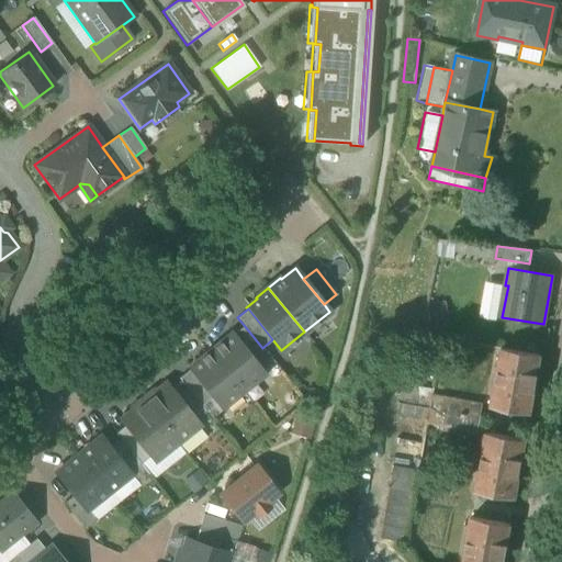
[(267,353),(262,348),(244,325),(234,334),(256,361),(267,353)]
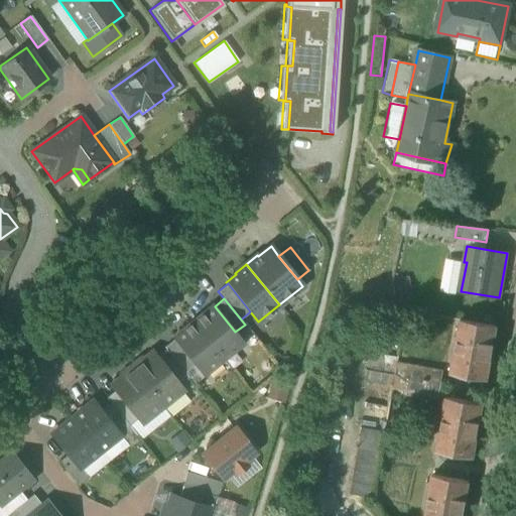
[(202,312),(191,320),(224,360),(244,344),(235,332),(215,306),(214,305),(203,313),(202,312)]
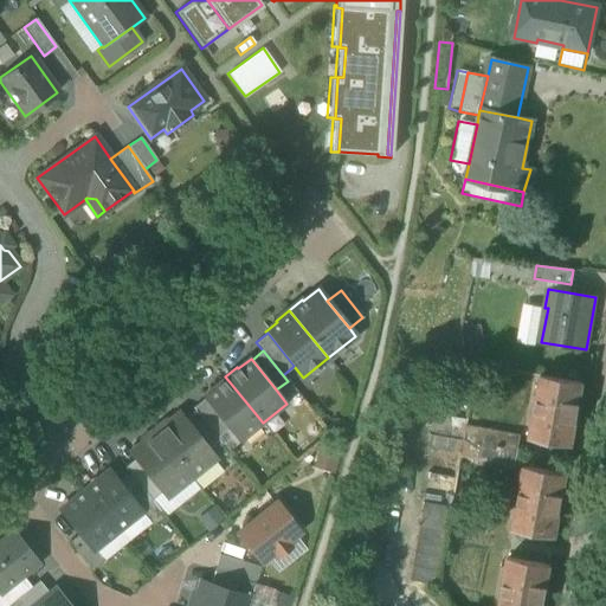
[(532,436),(573,444),(585,382),(543,375),(542,378),(532,436)]
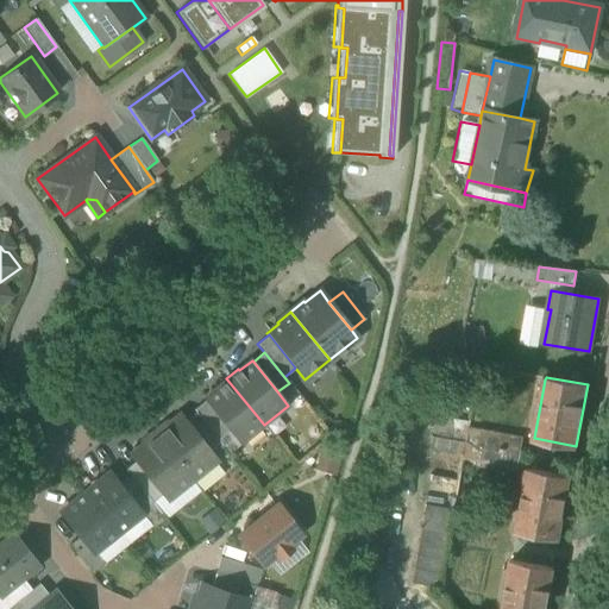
[(239,445),(264,425),(226,378),(214,388),(215,389),(203,400),(205,401),(228,431),(239,445)]
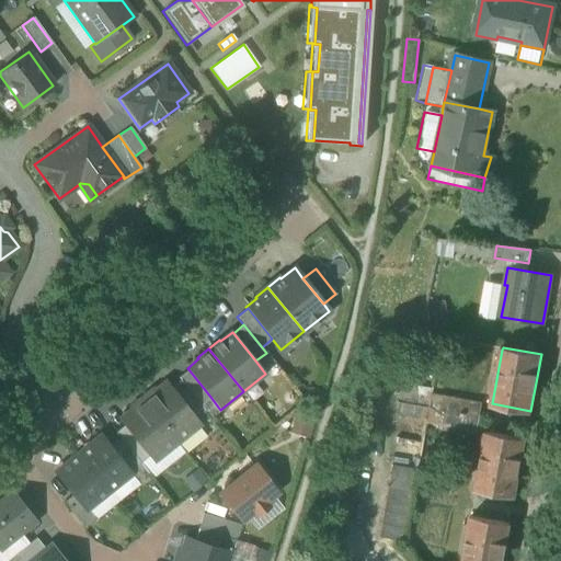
[(178,377),(180,379),(201,404),(210,397),(189,369),(178,377)]
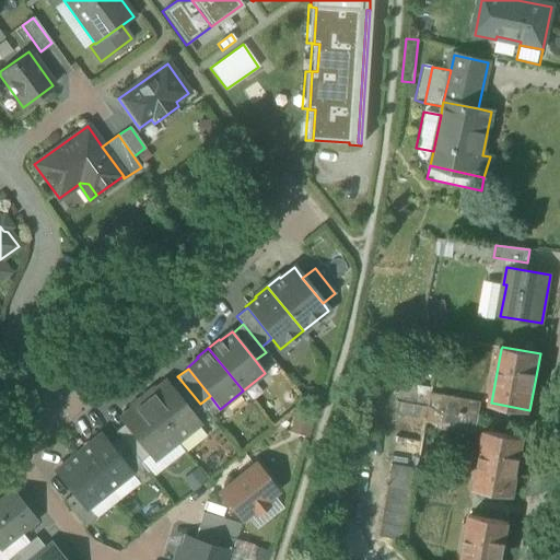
[(205,410),(200,404),(179,378),(168,388),(194,418),(205,410)]
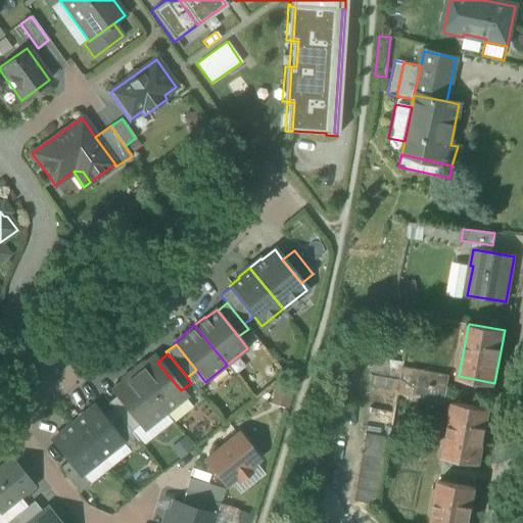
[(369,385),(396,390),(400,366),(401,361),(374,355),(369,385)]
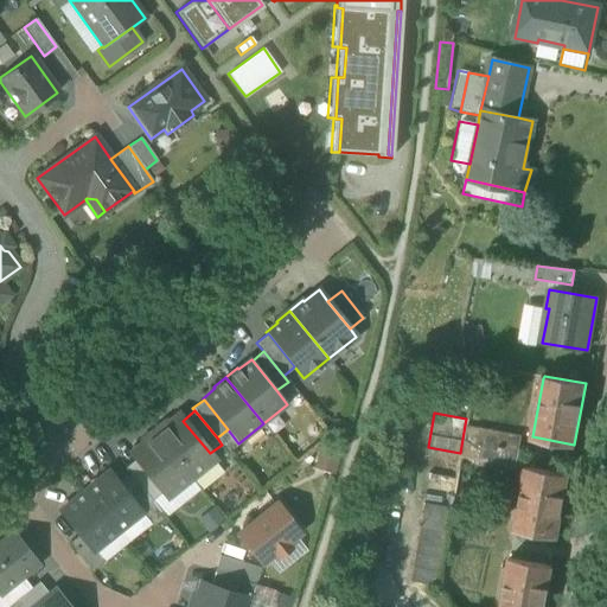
[(179,415),(155,434),(191,478),(215,459),(210,453),(183,421),(179,415)]
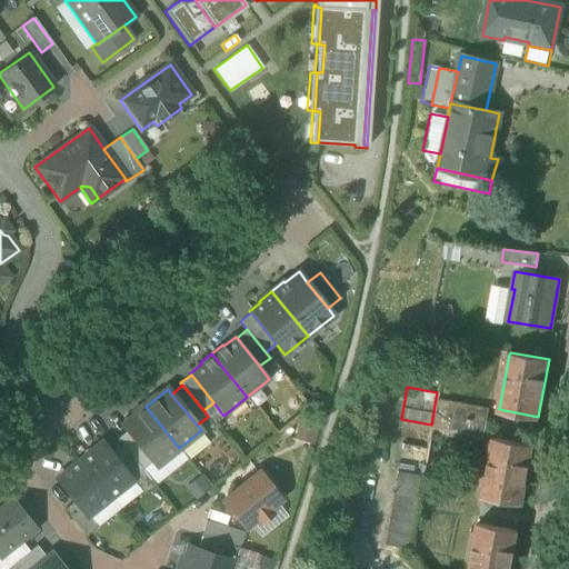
[(431,425),(450,428),(456,401),(436,398),(431,425)]
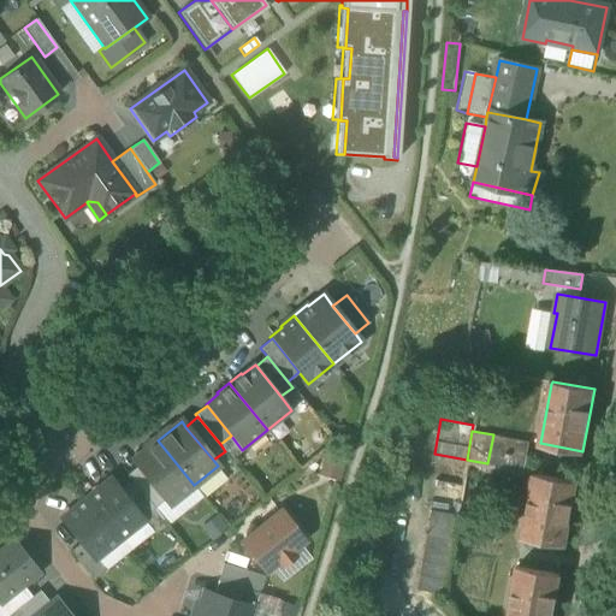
[(531,440),(493,434),(487,463),(525,471),(531,440)]
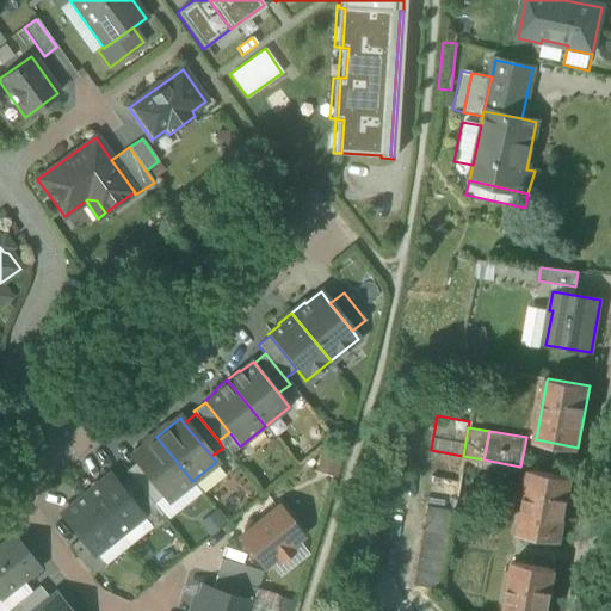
[(168,500),(192,481),(156,437),(133,456),(136,461),(164,494),(168,500)]
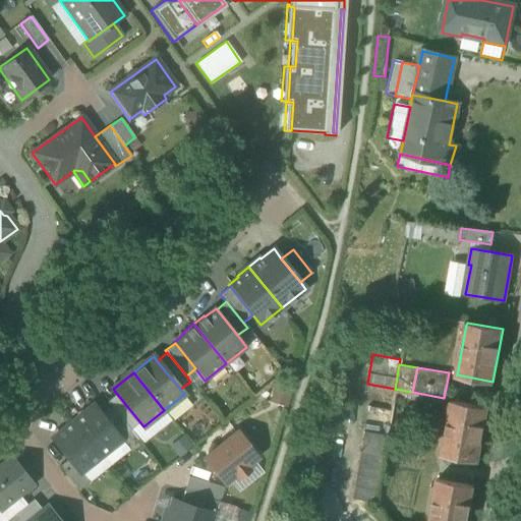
[(121,420),(129,430),(139,421),(116,393),(106,402),(121,420)]
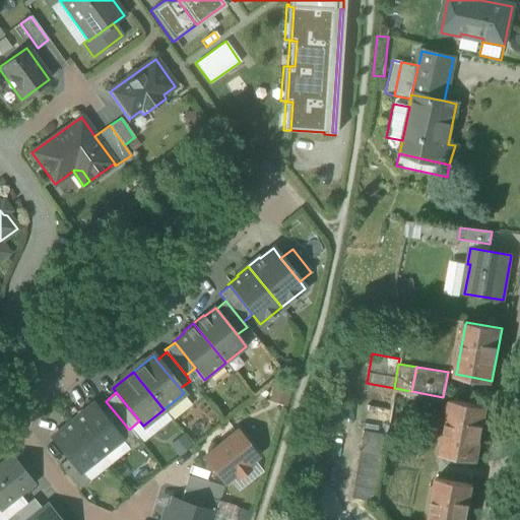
[(443,454),(478,459),(486,406),(452,400),(443,454)]
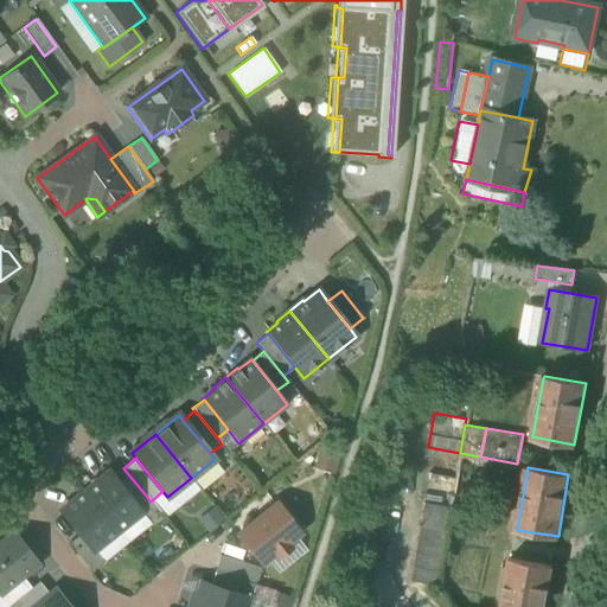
[(108,471),(83,491),(116,532),(141,512),(131,498),(108,471)]
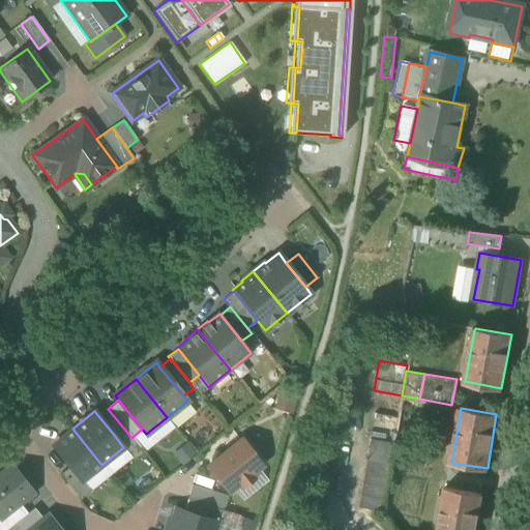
[(123,447),(129,454),(139,447),(131,438),(123,428),(114,435),(123,447)]
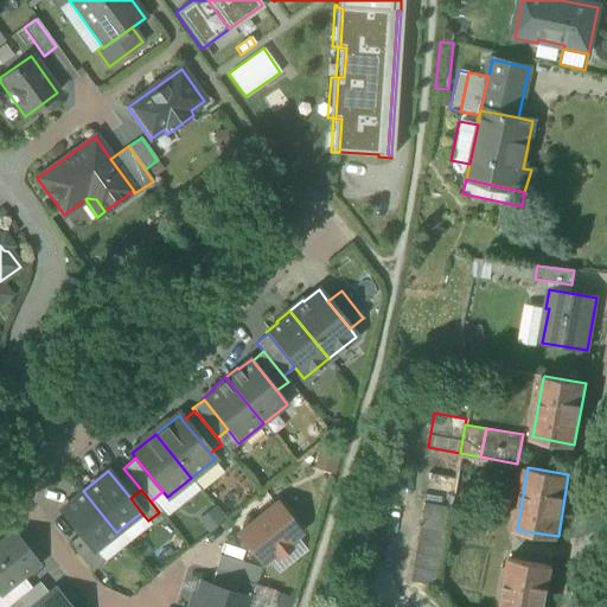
[(95,550),(116,532),(83,491),(59,510),(78,534),(93,551),(95,550)]
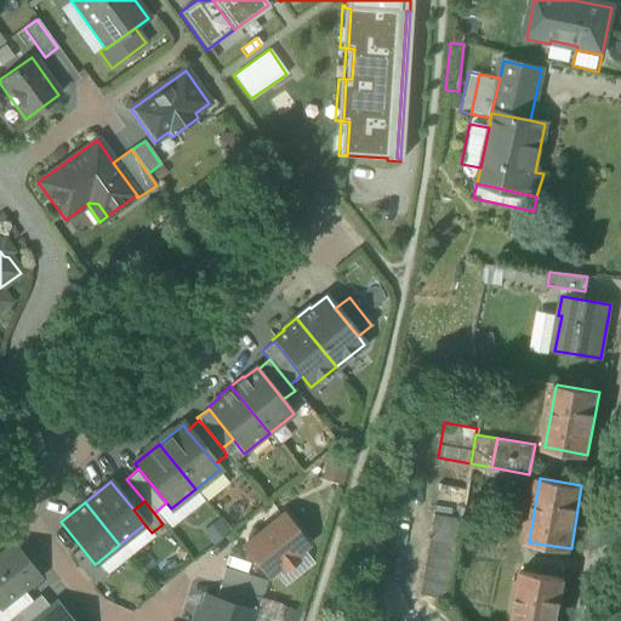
[(459,533),(460,519),(428,513),(427,527),(459,533)]
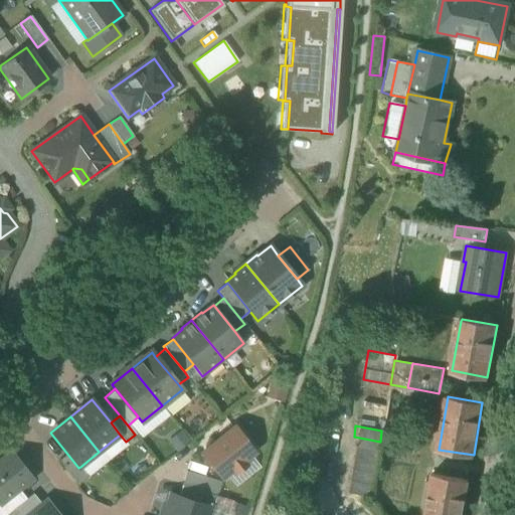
[(202,453),(221,477),(233,468),(236,472),(245,466),(241,461),(253,452),(234,427),(202,453)]
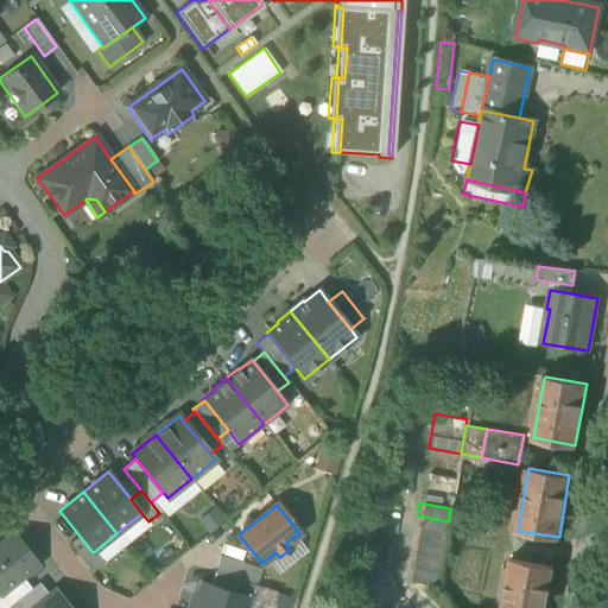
[(447,533),(449,521),(418,515),(416,529),(447,533)]
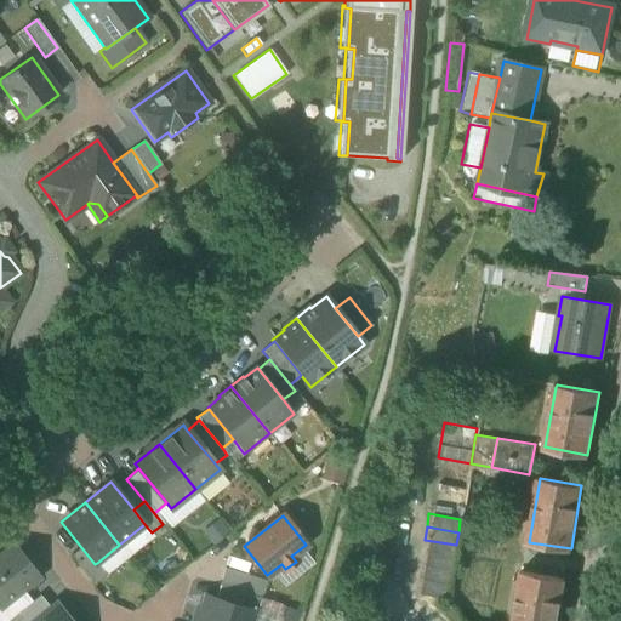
[(454,558),(456,545),(425,540),(422,553),(454,558)]
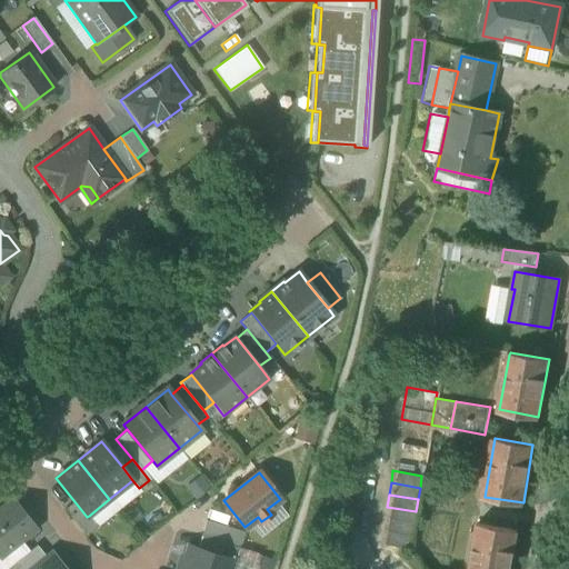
[(65,508),(86,533),(97,525),(89,516),(87,517),(73,500),(65,508)]
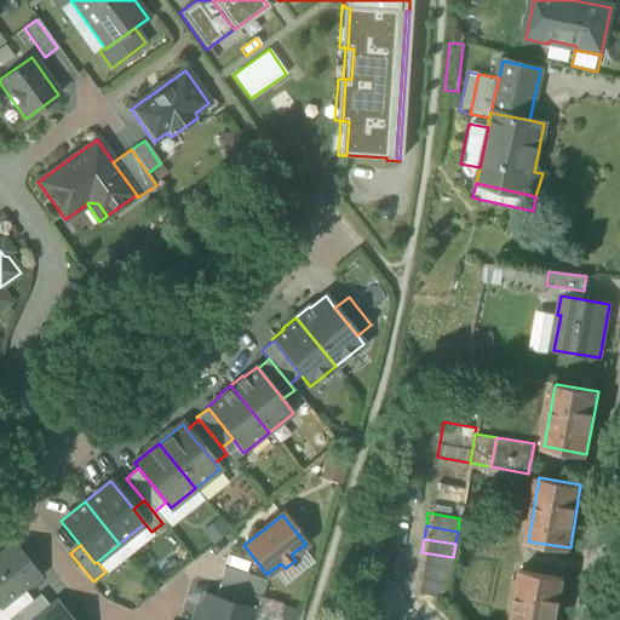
[(0,556),(0,603),(21,587),(36,575),(13,546),(0,556)]
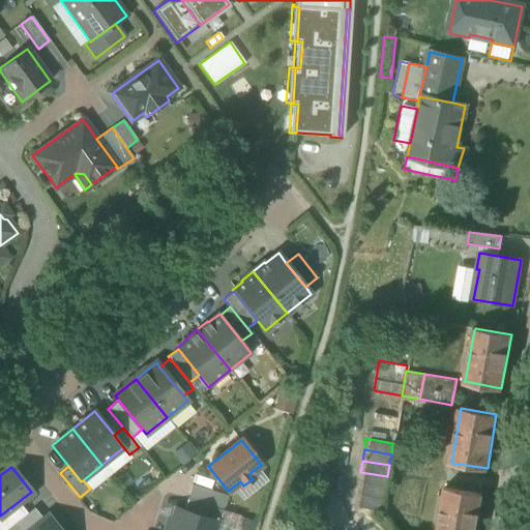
[(385,488),(387,476),(360,472),(358,482),(385,488)]
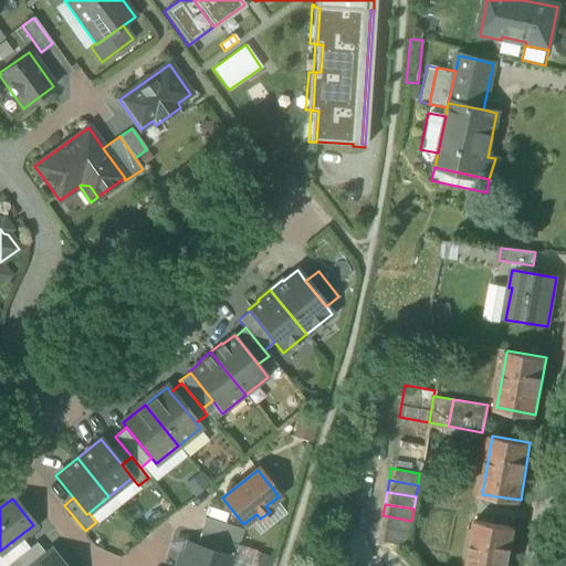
[(409,533),(411,521),(383,515),(380,527),(409,533)]
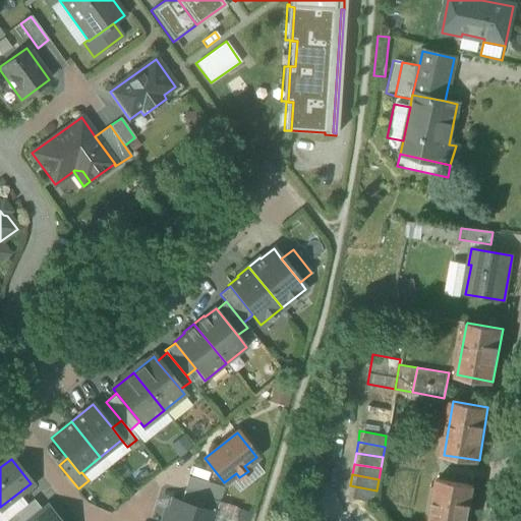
[(188,477),(184,490),(219,502),(223,487),(188,477)]
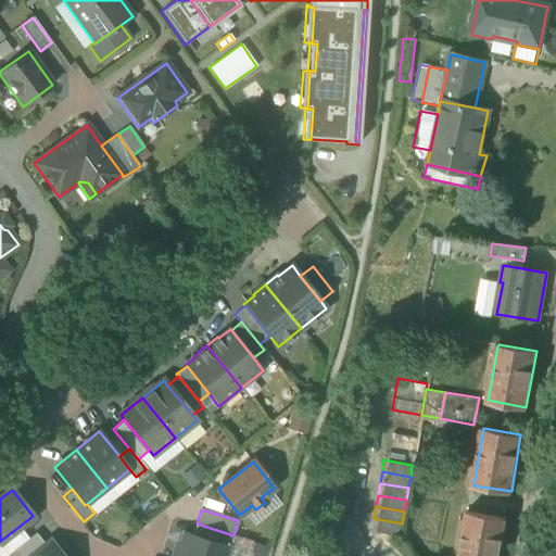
[(498,555),(506,518),(467,510),(458,555),(498,555)]
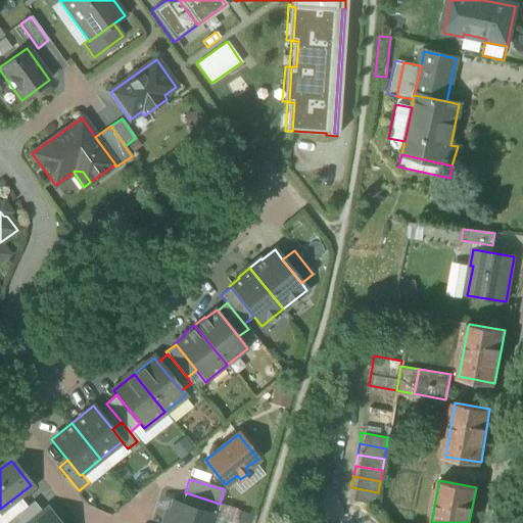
[(376,503),(378,492),(351,487),(349,498),(376,503)]
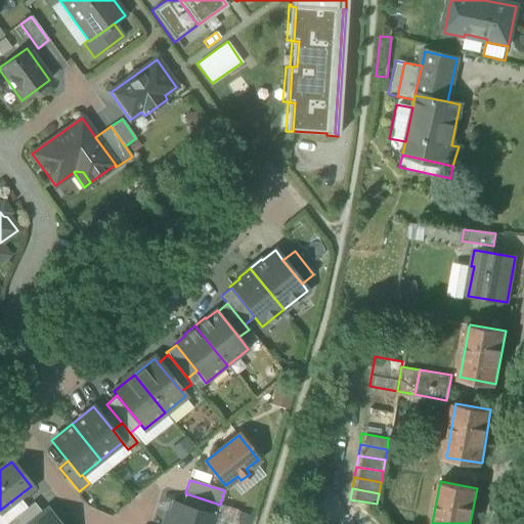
[(216,517),(220,505),(185,493),(184,493),(181,506),(213,515),(213,516),(216,517)]
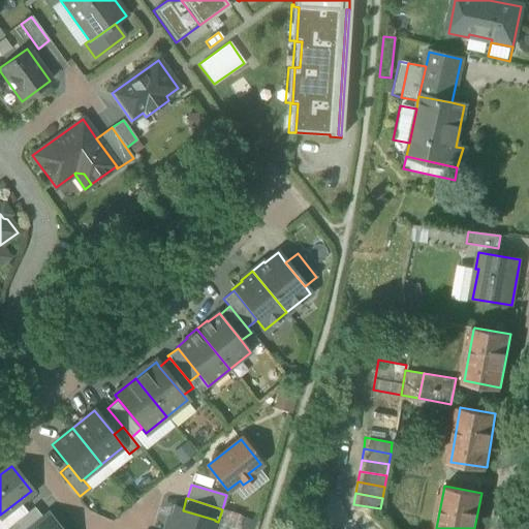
[(0,528),(5,528),(27,512),(18,501),(0,515),(0,528)]
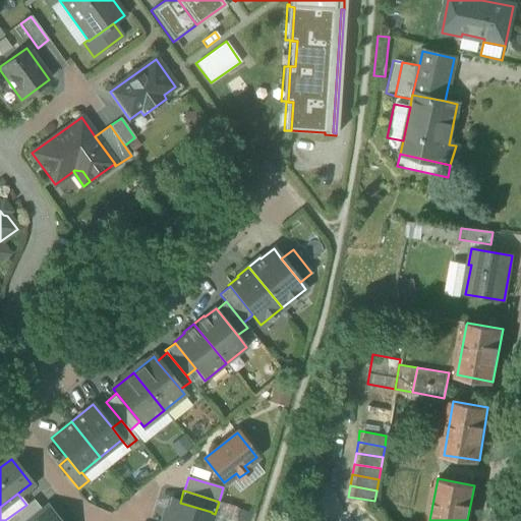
[(34,500),(26,505),(5,520),(32,520),(44,512),(34,500)]
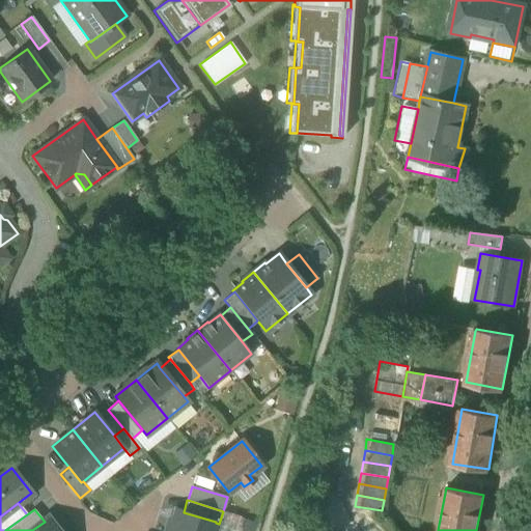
[(213,530),(216,523),(216,522),(184,512),(175,509),(172,521),(170,520),(166,530),(213,530)]
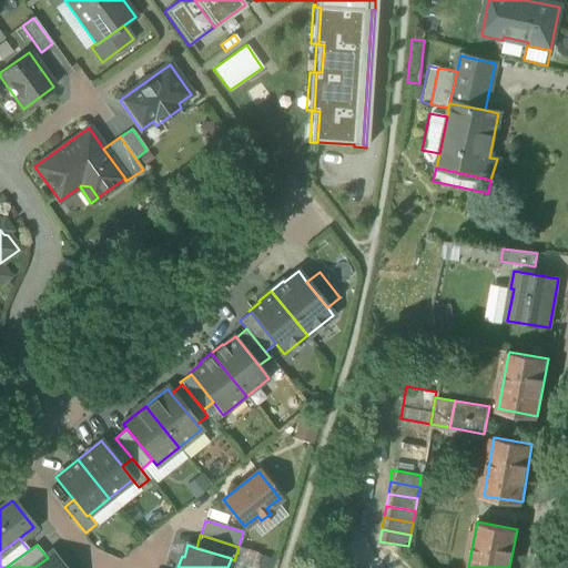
[(63,567),(52,555),(48,558),(34,567),(63,567)]
